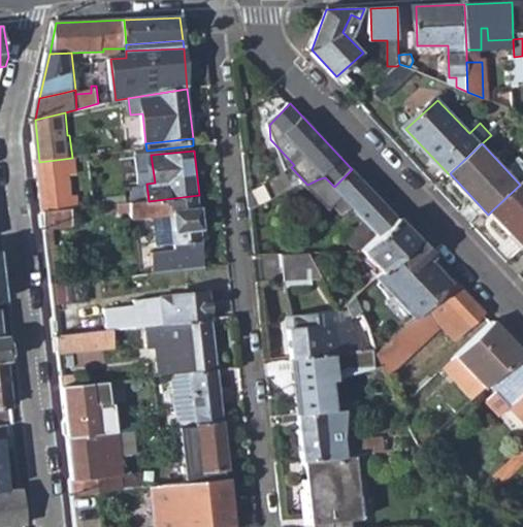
[(88,157),(75,158),(77,175),(90,174),(88,157)]
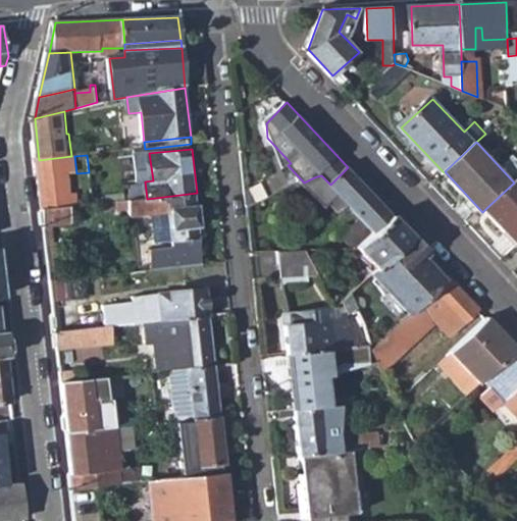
[(45,210),(72,207),(80,206),(79,195),(71,195),(69,174),(76,173),(74,156),(71,156),(39,160),(45,210)]
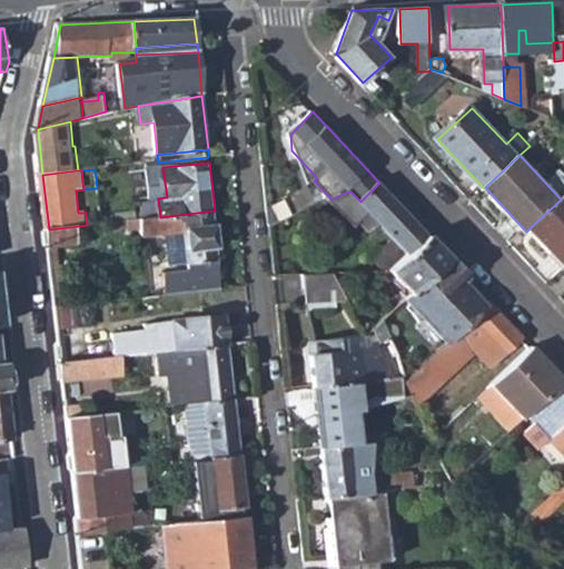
[(386,273),(395,272),(431,236),(379,183),(360,202),(350,192),(346,193),(343,194),(332,199),(330,200),(355,227),(359,223),(369,233),(381,223),(396,241),(376,261),(386,273)]
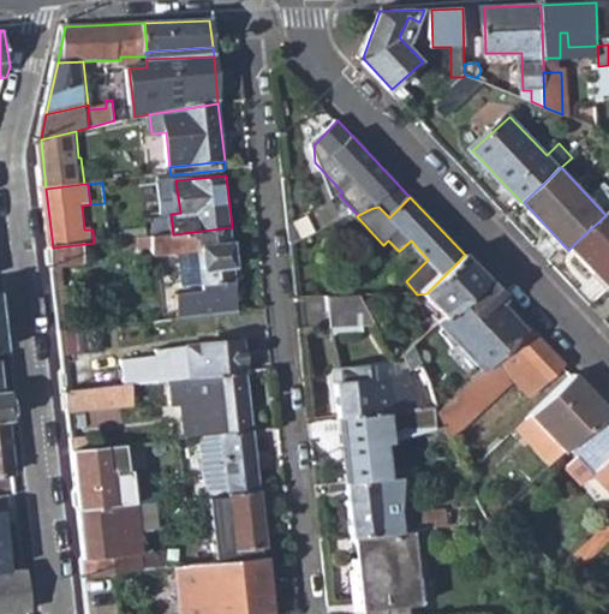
[(605,215),(573,245),(608,284),(608,213),(605,215)]
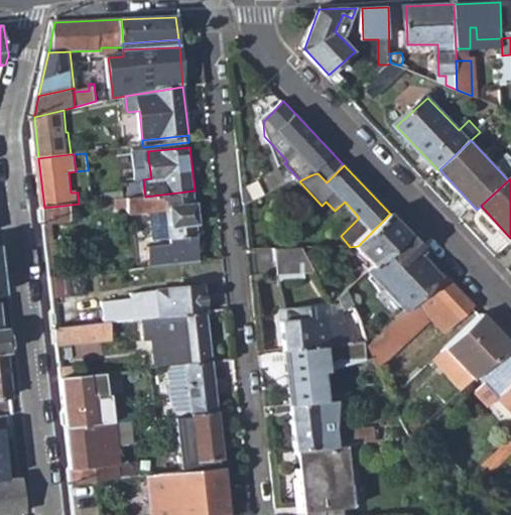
[(202,261),(195,190),(145,197),(128,199),(130,212),(157,210),(168,208),(171,238),(160,239),(149,240),(152,266),(202,261)]
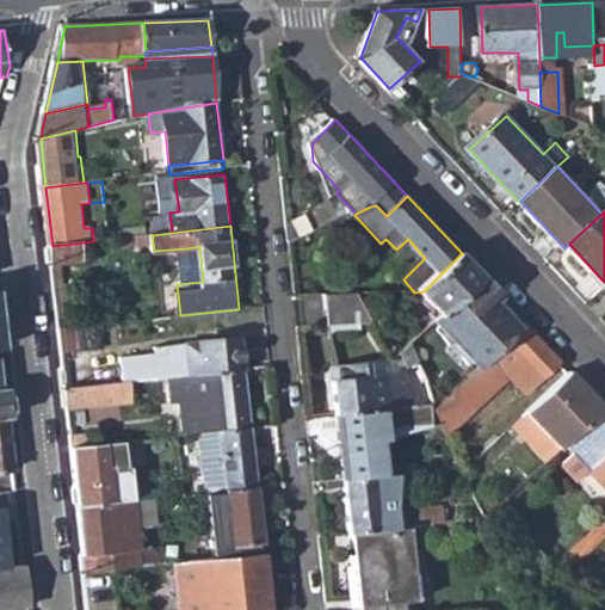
[(128,246),(140,245),(139,236),(127,238),(128,246)]
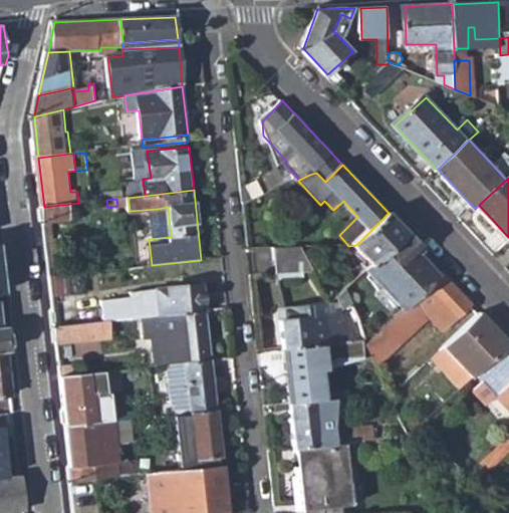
[(262,248),(257,200),(247,205),(251,249),(262,248)]
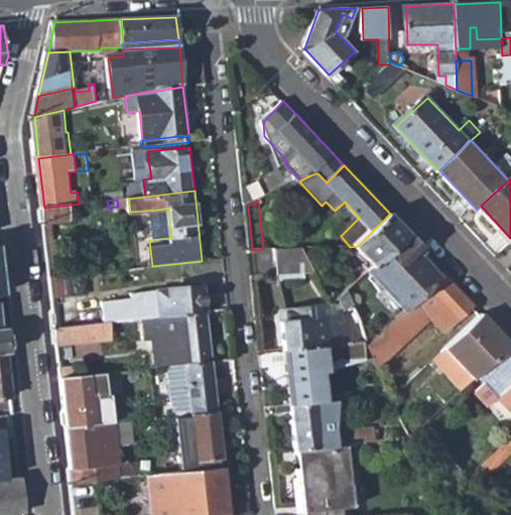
[(47,230),(54,230),(54,222),(73,221),(72,205),(44,208),(47,230)]
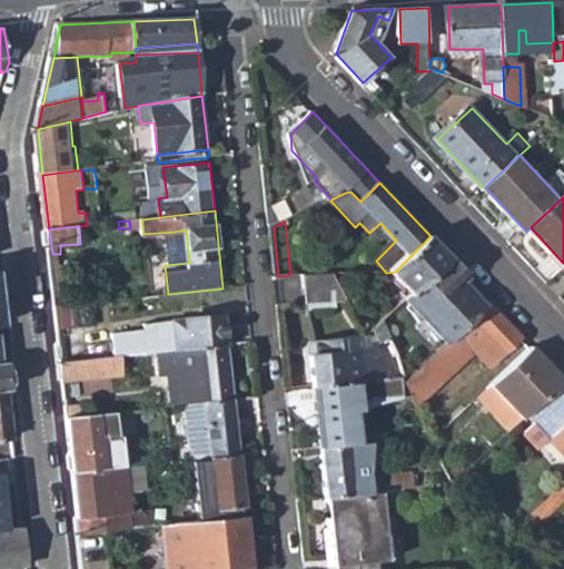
[(189,263),(186,229),(174,232),(177,264),(189,263)]
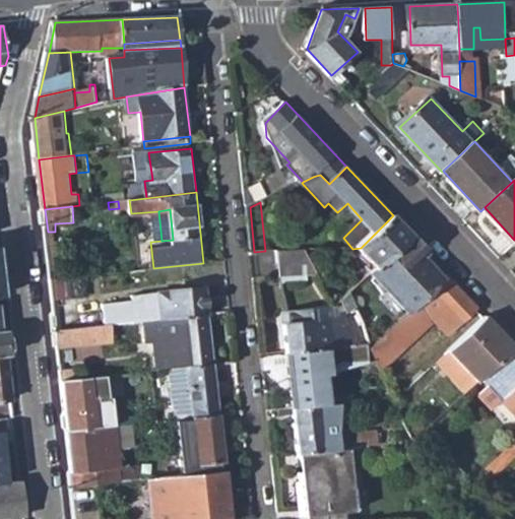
[(361,248),(379,269),(411,236),(393,215),(361,248)]
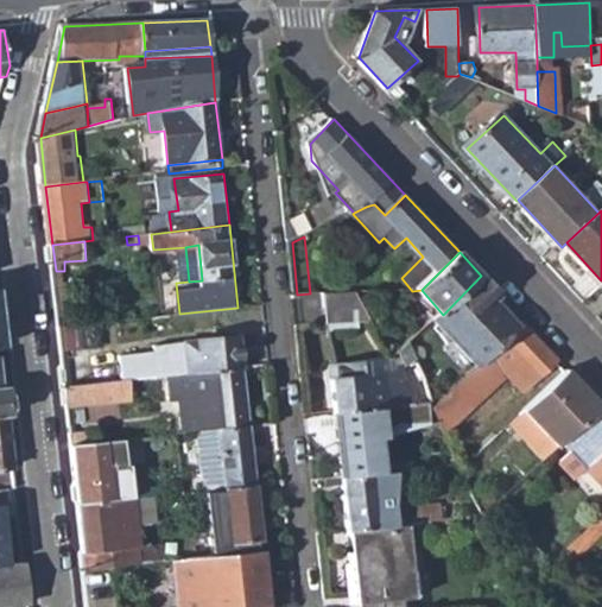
[(65,280),(64,271),(56,271),(56,282),(65,280)]
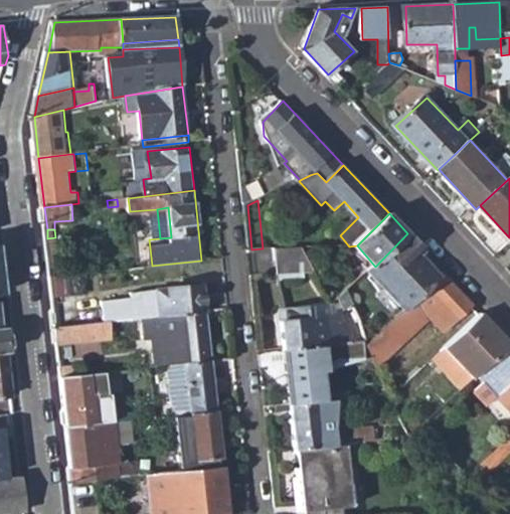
[(406,310),(441,277),(420,255),(425,251),(407,233),(375,267),(371,271),(370,272),(406,310)]
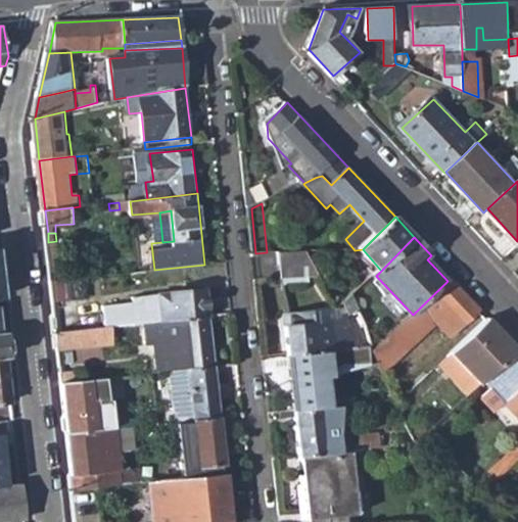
[(316,251),(309,252),(321,273),(326,270),(316,251)]
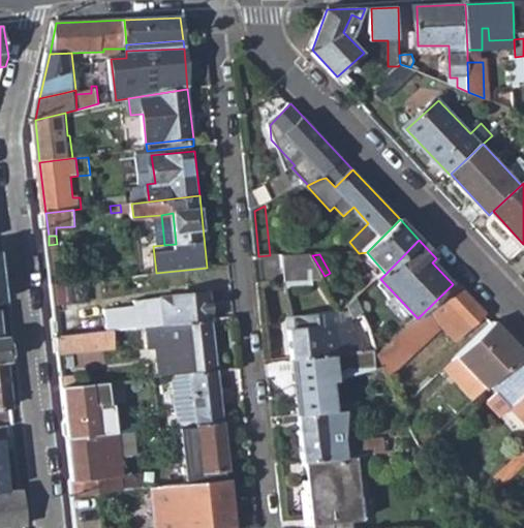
[(325,276),(312,255),(284,256),(286,271),(310,269),(311,281),(327,280),(325,276)]
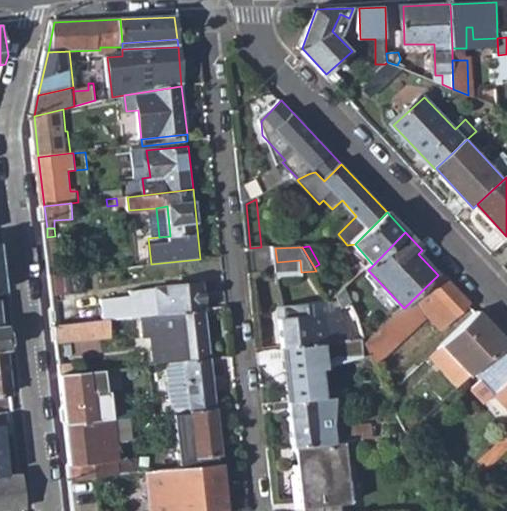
[(441,271),(422,250),(418,254),(438,275),(441,271)]
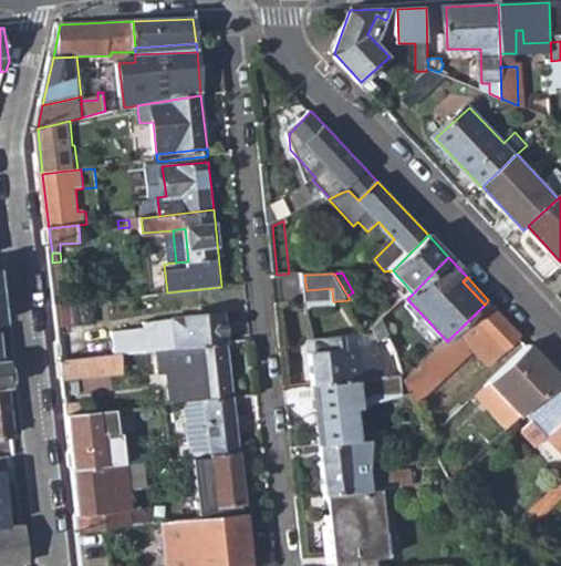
[(308,302),(333,301),(332,288),(307,290),(308,302)]
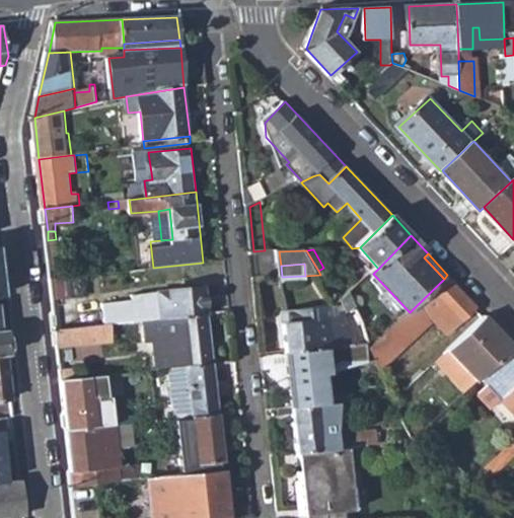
[(320,275),(339,307),(344,302),(323,268),(318,271),(320,275)]
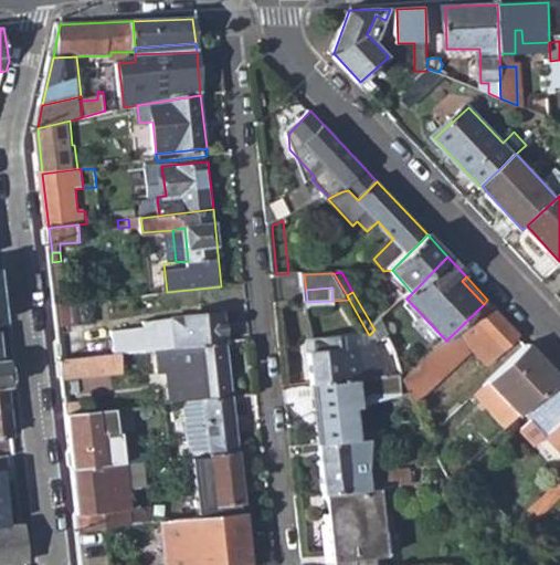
[(407,299),(408,297),(402,292),(399,296),(397,296),(378,315),(383,321),(407,299)]
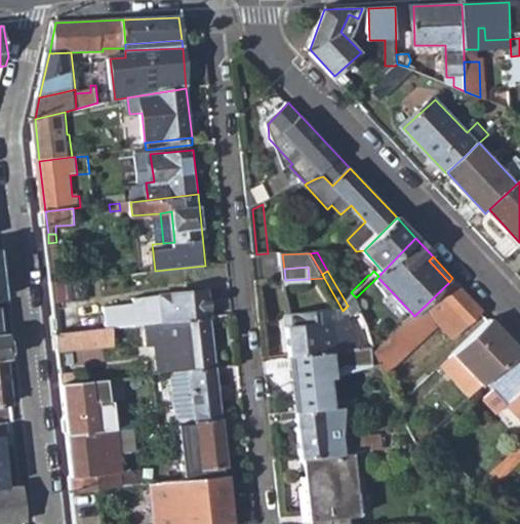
[(449,312),(467,329),(485,312),(452,278),(449,282),(414,316),(404,327),(415,339),(436,320),(438,322),(449,312)]
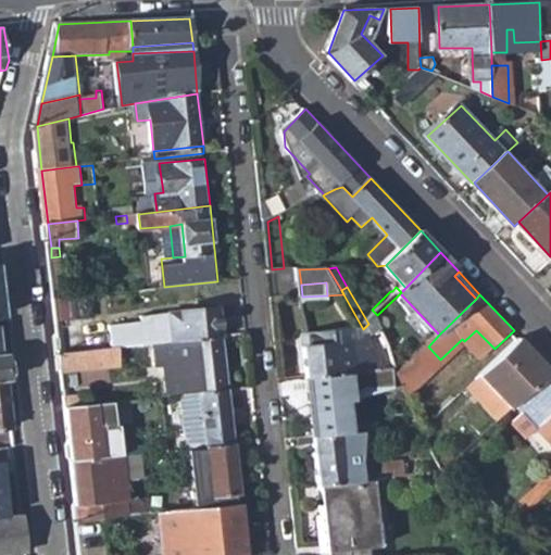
[(146,322),(113,325),(115,348),(123,347),(159,343),(224,336),(221,307),(145,316),(146,322)]
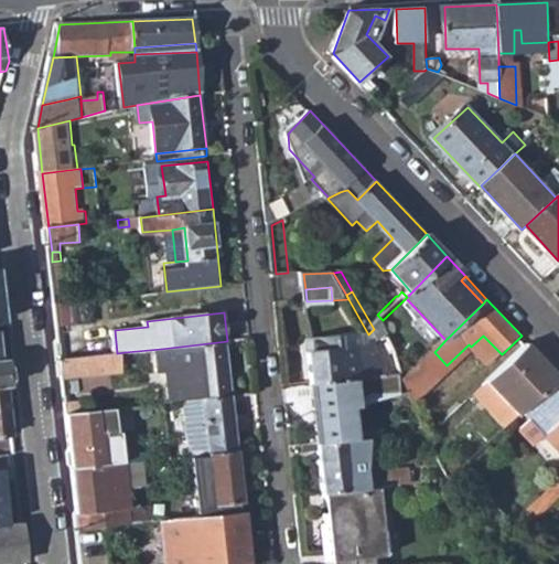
[(374,329),(368,334),(374,346),(379,343),(385,358),(389,357),(391,368),(386,368),(386,364),(378,365),(363,366),(361,349),(343,350),(341,334),(314,338),(315,352),(311,352),(314,383),(402,376),(395,350),(383,320),(374,329)]
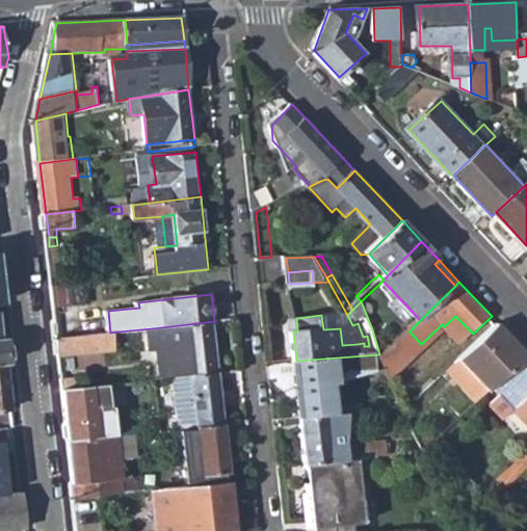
[(0,365),(11,364),(9,340),(3,341),(0,320),(0,365)]
